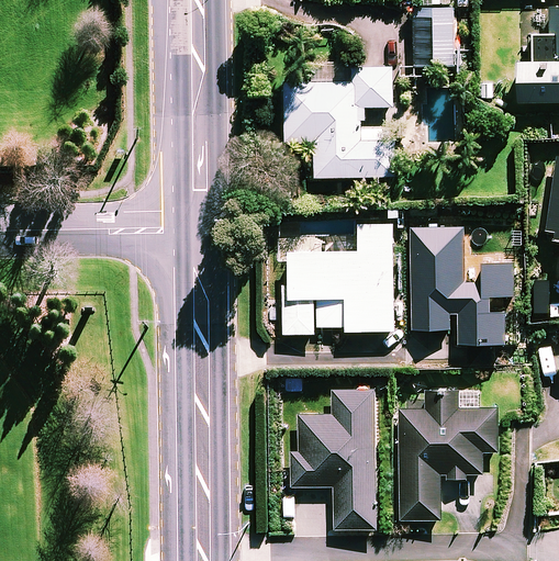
[(558,7),(548,8),(548,35),(533,35),(533,60),(517,60),(518,102),(558,101),(558,7)]
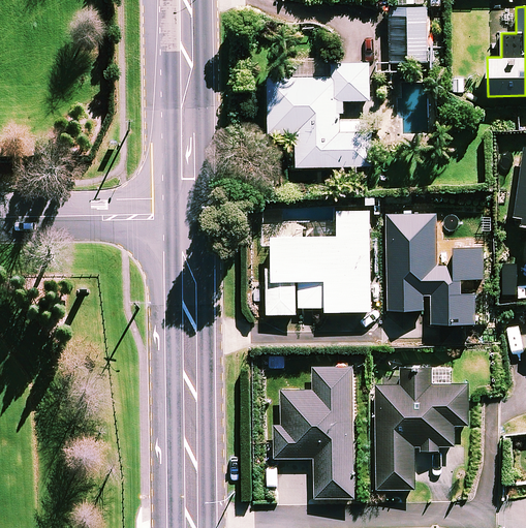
[(425,62),(427,9),(390,7),(388,61),(425,62)]
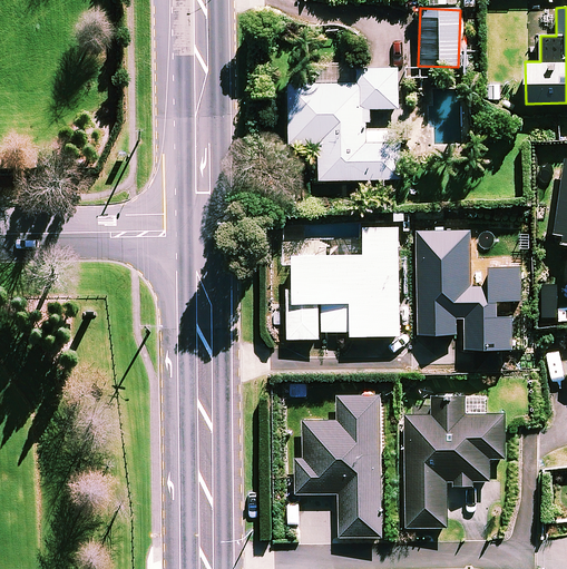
[(398,67),(358,67),(358,86),(286,86),(286,144),(318,144),(318,179),(396,179),(396,131),(370,131),(370,109),(398,109),(398,67)]
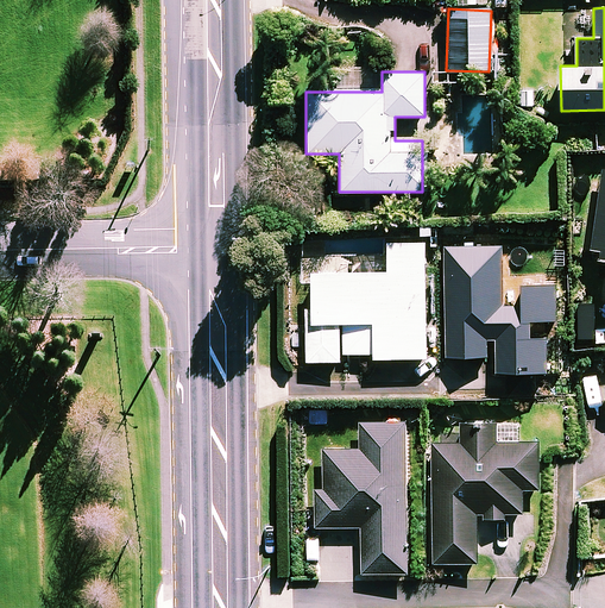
[(604,198),(598,202),(594,249),(600,250),(599,262),(604,262),(604,198)]
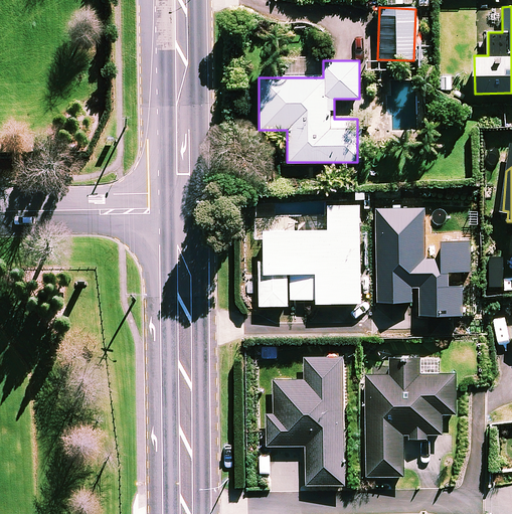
[(360,206),(326,206),(326,231),(290,231),(263,231),(263,259),(259,259),(260,306),(289,306),(289,300),(316,300),(316,303),(360,303),(360,206)]
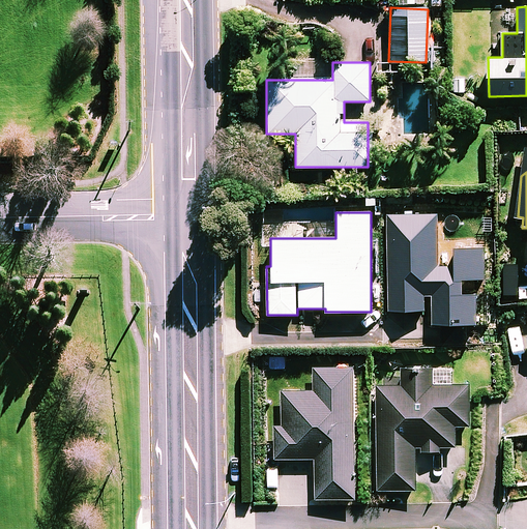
[(354,498),(352,366),(313,368),(313,390),(281,390),(281,430),(274,430),(275,460),(315,459),(316,499),(354,498)]
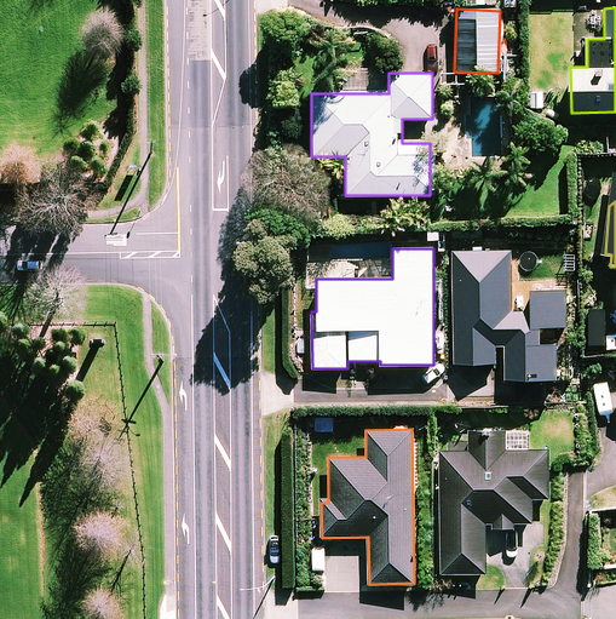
[(485,573),(485,528),(514,528),(514,525),(531,525),(531,499),(547,498),(547,451),(524,451),(524,431),(468,433),(468,452),(439,452),(441,574),(485,573)]
